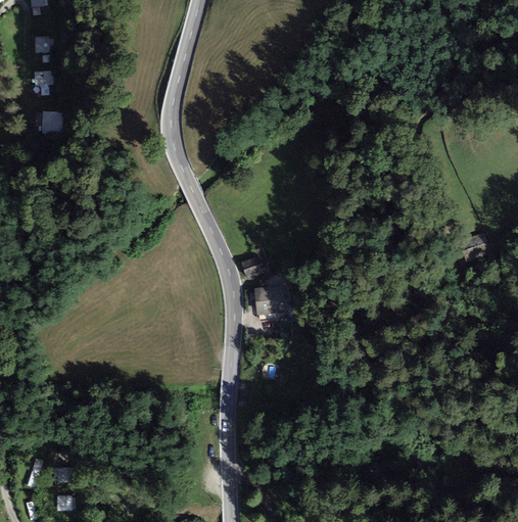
[(32,37),(32,52),(47,52),(47,37),(32,37)]
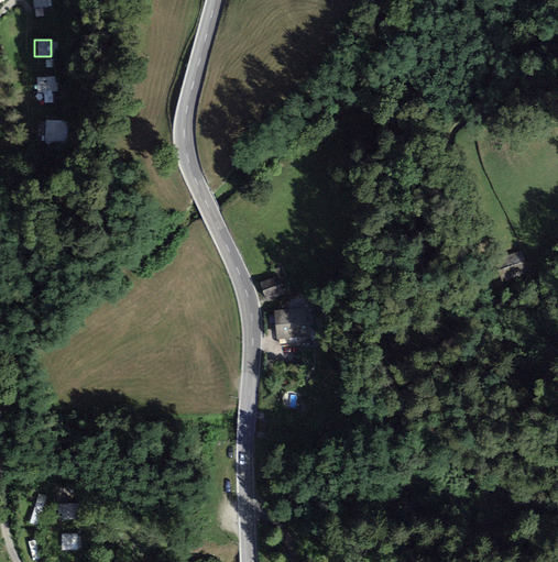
[(33,76),(34,92),(54,91),(53,76),(33,76)]
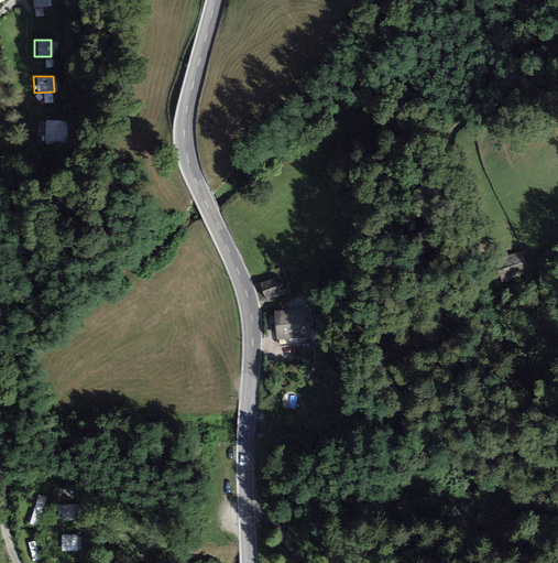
[(58,141),(58,120),(43,120),(43,141),(58,141)]
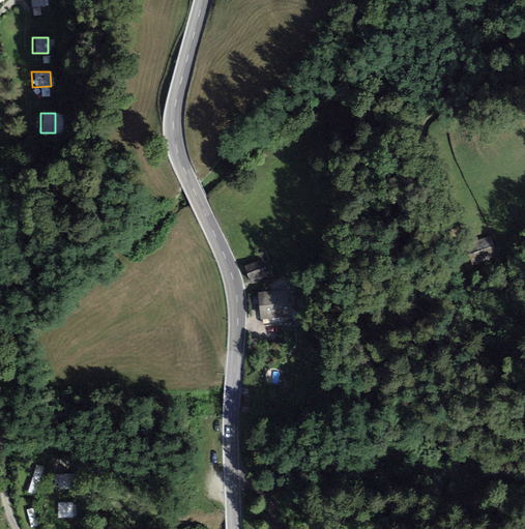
[(490,237),(462,242),(466,264),(494,259),(490,237)]
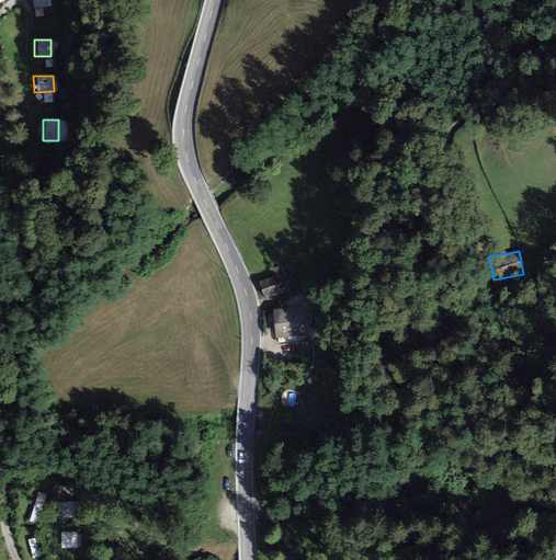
[(273,276),(253,284),(260,301),(281,293),(273,276)]
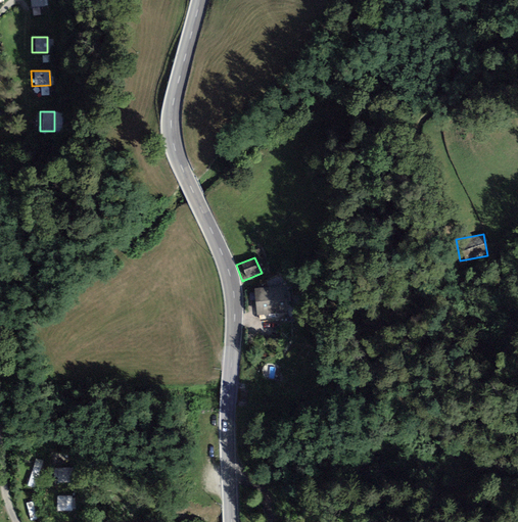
[(281,287),(249,289),(251,316),(283,314),(281,287)]
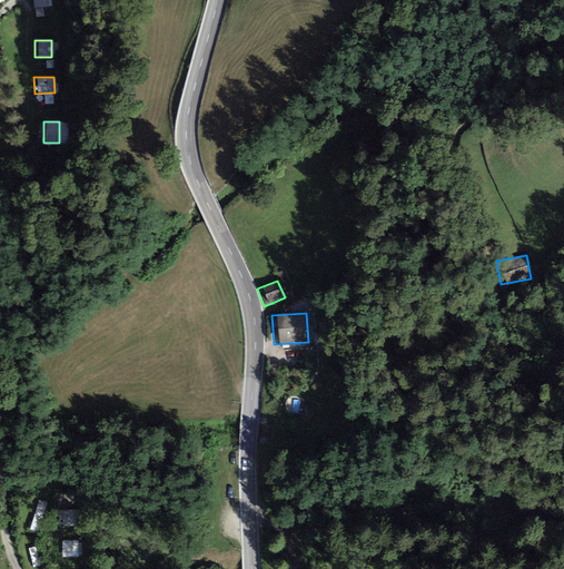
[(75,525),(75,509),(58,509),(58,526),(75,525)]
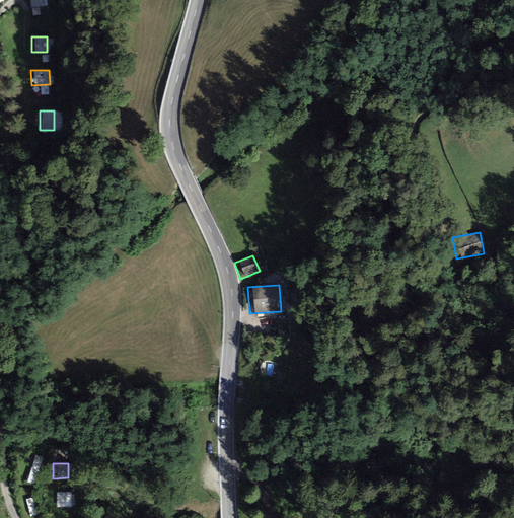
[(56,494),(56,506),(71,506),(71,494),(56,494)]
